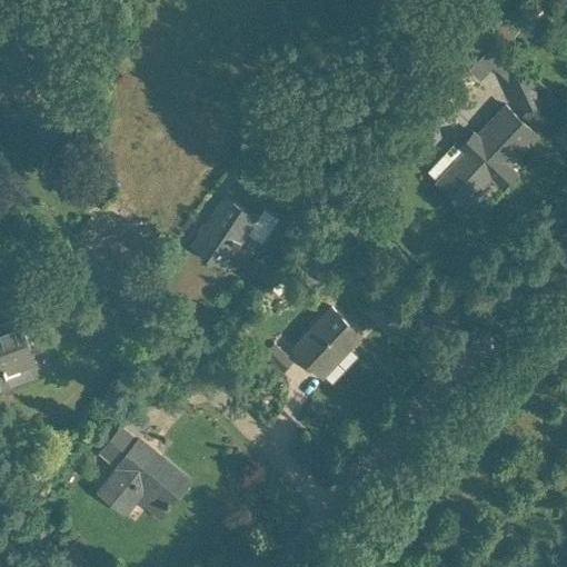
[(491,47),(481,57),(506,80),(516,70),(491,47)]
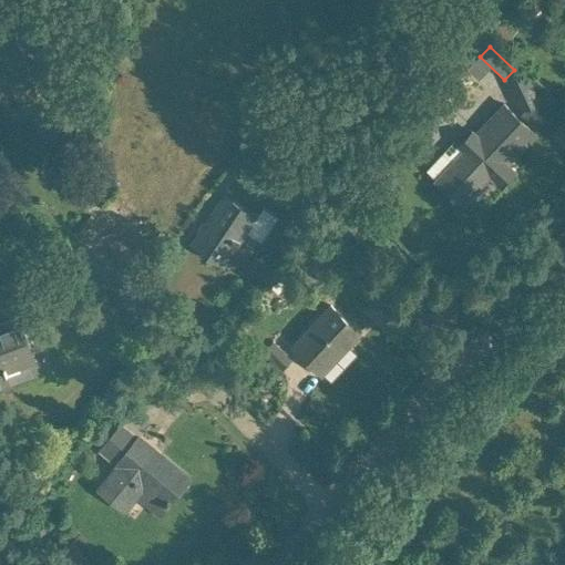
[(523,73),(504,81),(519,114),(538,105),(535,98),(523,73)]
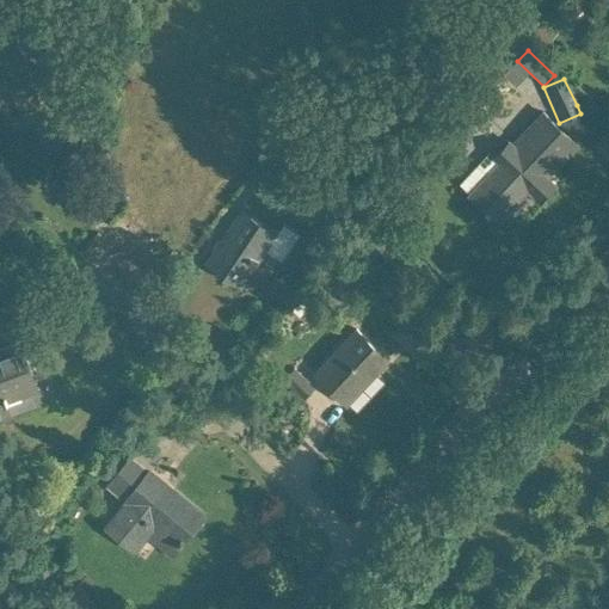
[(486,157),(457,186),(480,208),(497,225),(521,198),(518,196),(526,190),(539,203),(554,188),(547,180),(547,179),(577,148),(542,115),(526,133),(511,147),(506,143),(491,160),(486,157)]
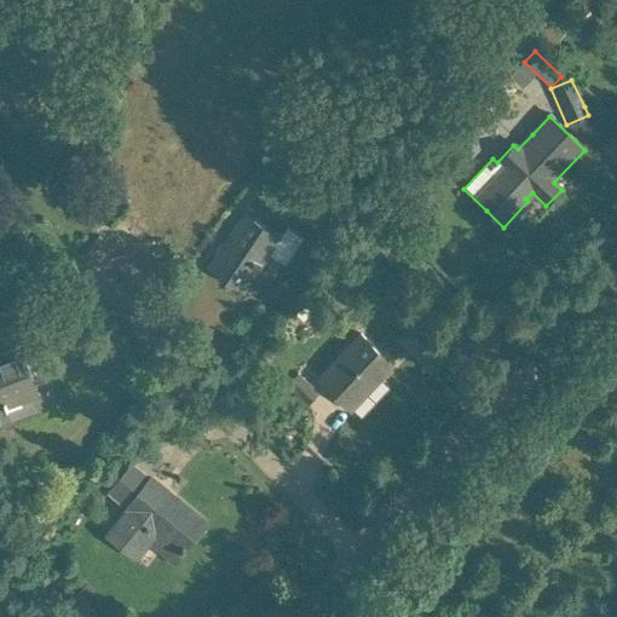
[(220,249),(207,269),(242,293),(255,272),(267,254),(283,265),(301,240),(286,229),(277,240),(243,217),(220,249)]
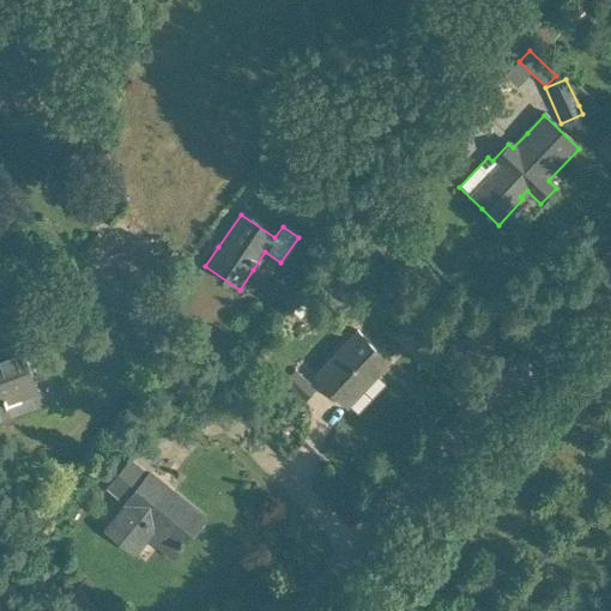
[(369,228),(355,243),(376,265),(392,248),(369,228)]
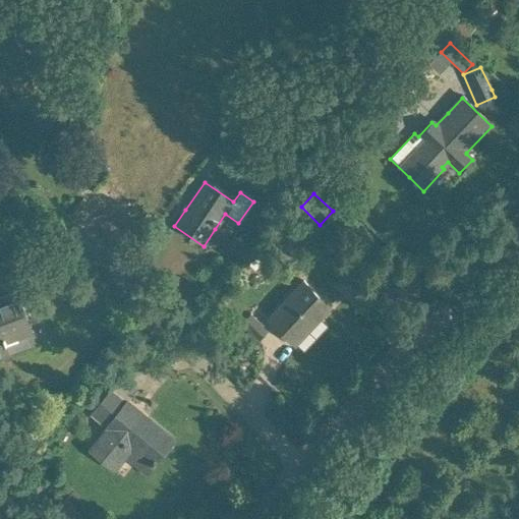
[(302,283),(267,321),(292,344),(311,324),(310,323),(315,318),(319,321),(330,308),(302,283)]
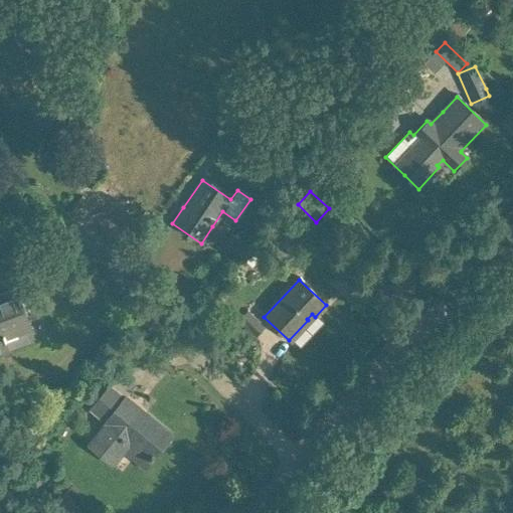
[(0,341),(5,340),(24,333),(14,306),(20,303),(15,291),(0,295),(0,341)]
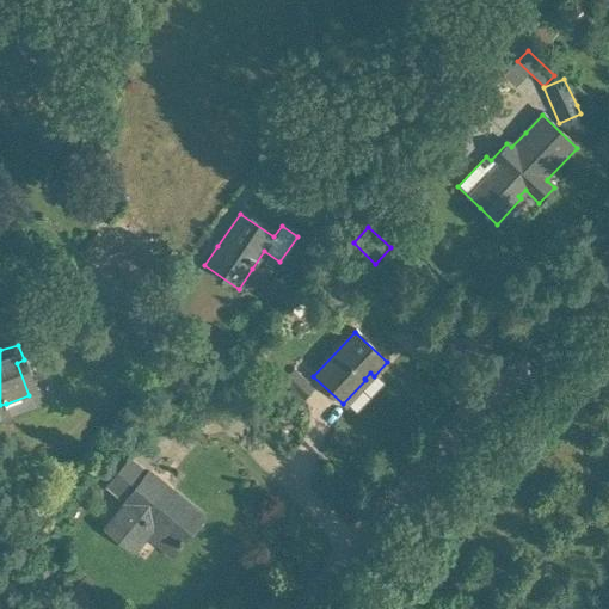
[(302,400),(312,388),(293,370),(282,382),(302,400)]
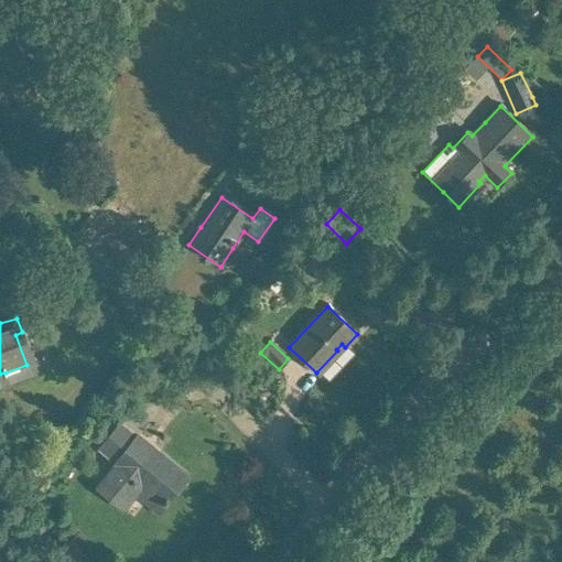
[(155,516),(164,506),(186,478),(157,454),(154,457),(134,442),(138,438),(118,422),(96,450),(115,465),(96,488),(121,509),(131,497),(155,516)]
